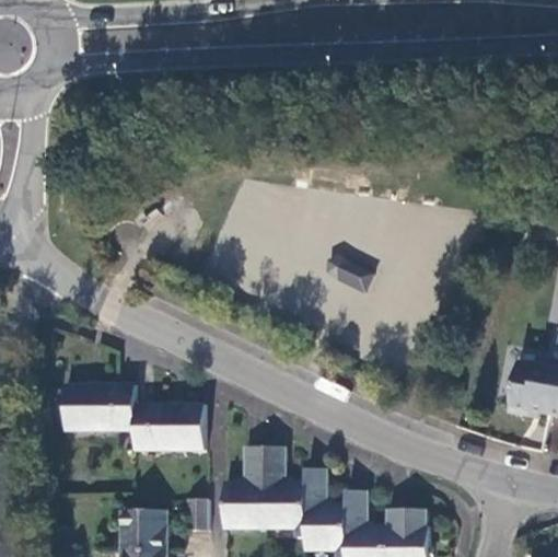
[(337,255),(327,260),(327,271),(336,278),(346,273),(346,262),(337,255)]
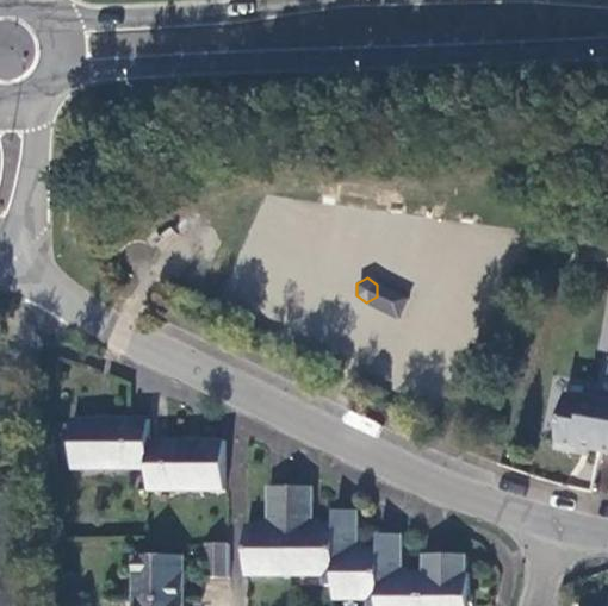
[(607,450),(607,392),(600,391),(599,399),(564,392),(552,448),(574,451),(575,444),(607,450)]
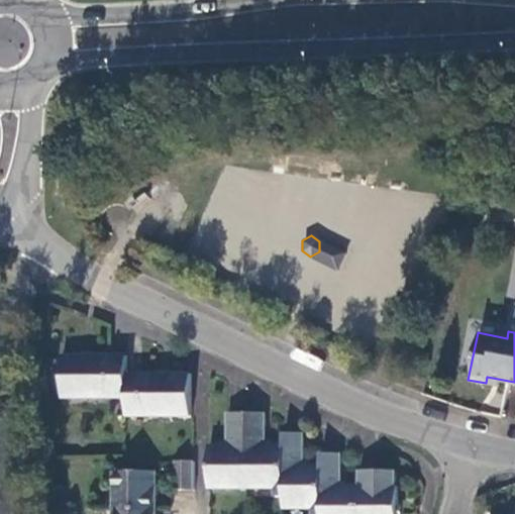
[(120,416),(185,415),(185,373),(119,374),(119,355),(56,356),(57,398),(119,397),(120,416)]
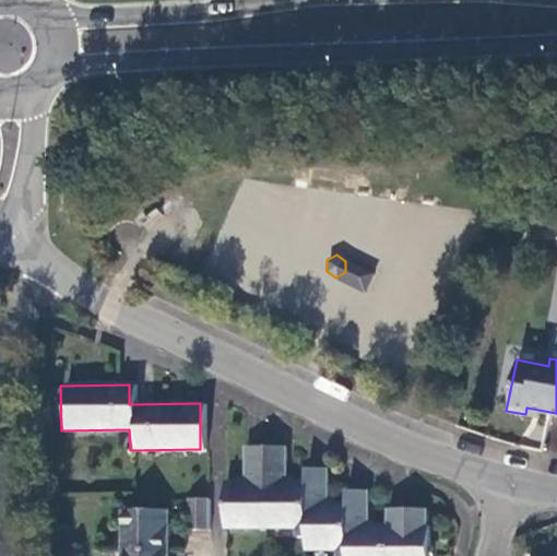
[(237,482),(222,482),(222,528),(294,528),(294,537),(303,537),(303,551),(334,551),(333,555),(427,555),(427,525),(425,525),(425,510),(384,510),(384,525),(372,525),(363,525),(363,519),(365,519),(365,491),(344,491),(344,503),(331,503),(321,503),(321,496),(324,496),(323,469),(303,469),(303,482),(288,482),(282,482),(282,476),(283,476),(283,447),(243,447),(243,475),(246,475),(246,482),(237,482)]
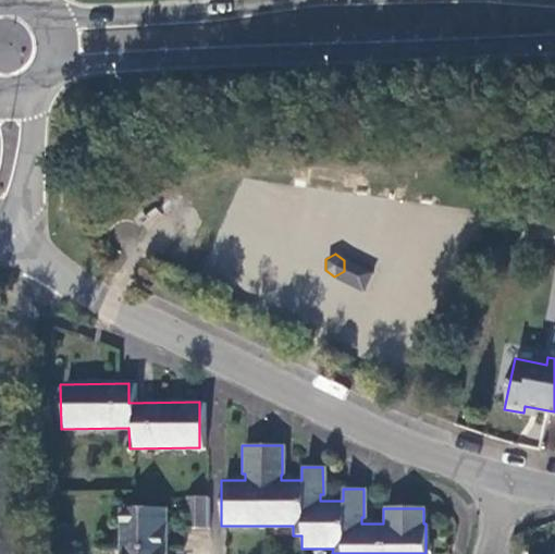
[(183,528),(205,529),(205,497),(183,497),(183,528)]
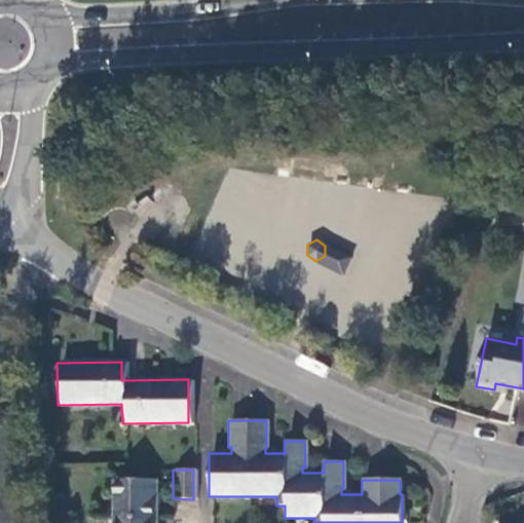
[(152,522),(153,482),(111,481),(110,522),(152,522)]
